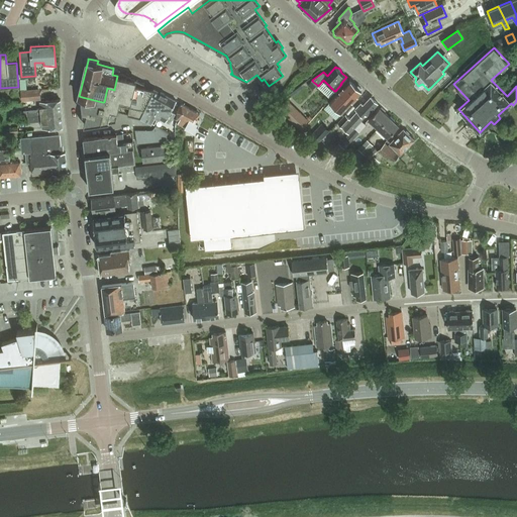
[(104,102),(102,102),(82,97),(82,100),(81,100),(82,114),(83,113),(86,114),(84,125),(116,120),(116,119),(118,111),(140,117),(154,89),(143,87),(144,85),(145,84),(113,69),(112,75),(117,76),(114,90),(107,88),(104,102)]
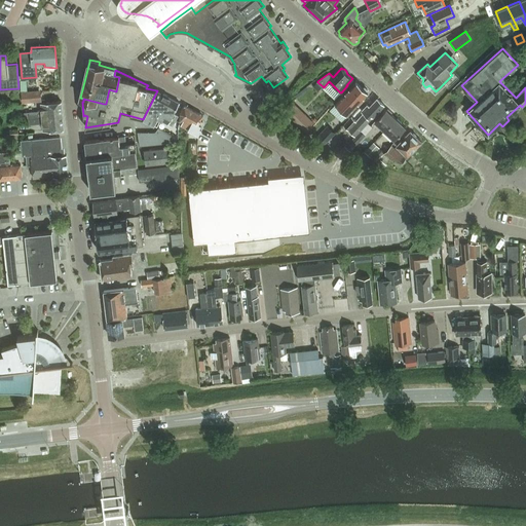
[(340,92),(329,81),(324,87),(335,99),(340,92)]
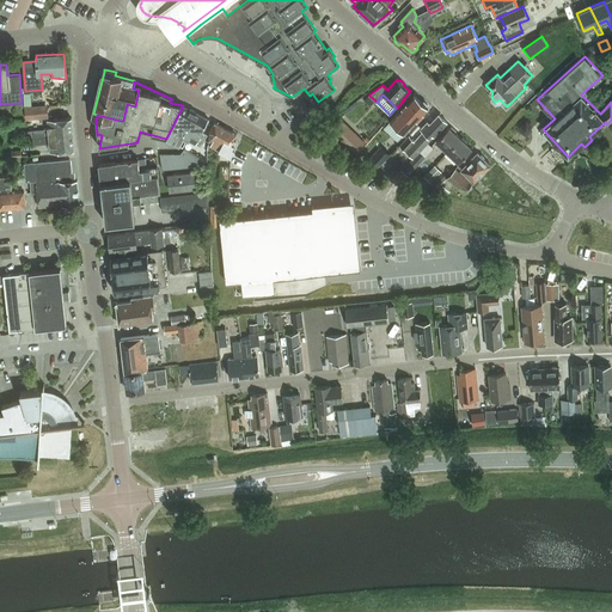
[(404,134),(428,108),(427,106),(427,104),(424,101),(422,102),(414,95),(390,121),(404,134)]
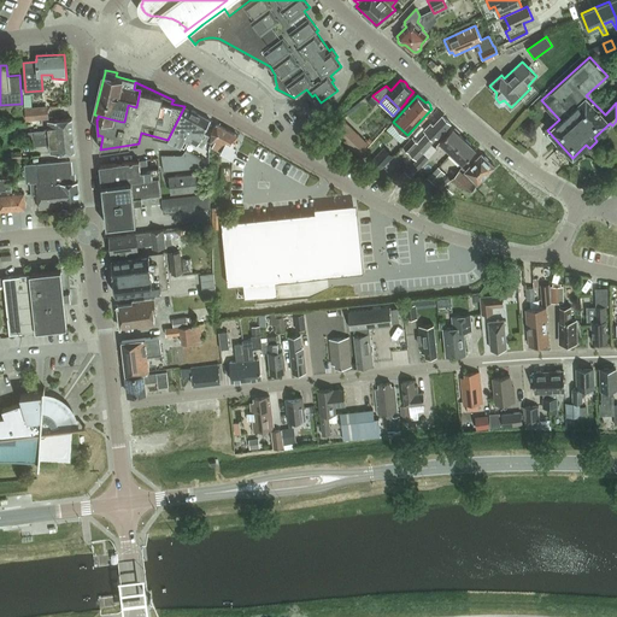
[(372,97),(366,101),(372,107),(378,101),(372,97)]
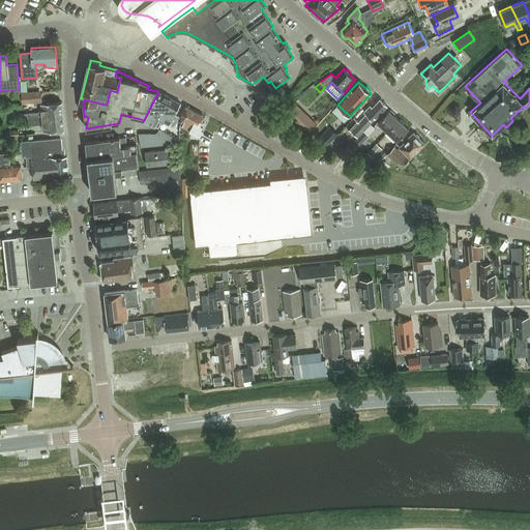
[(41,102),(40,91),(22,93),(23,105),(41,102)]
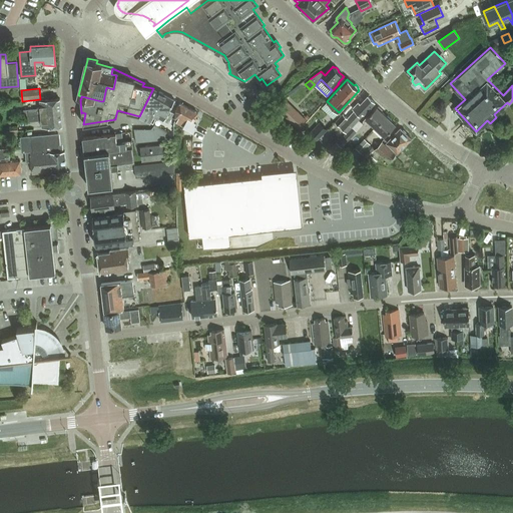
[(153,88),(139,116),(150,122),(150,121),(154,114),(168,122),(174,112),(169,109),(174,99),(153,88)]
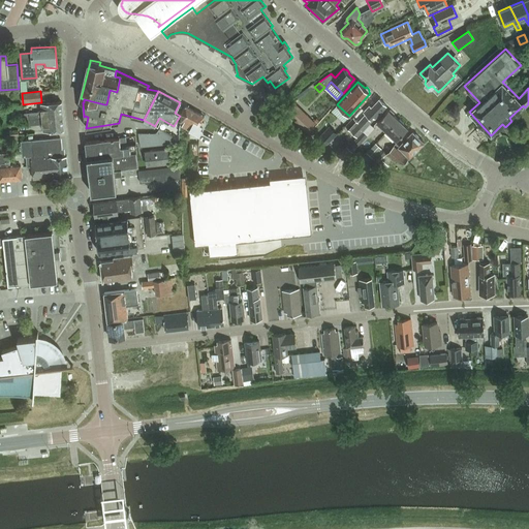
[(362,131),(386,105),(379,98),(372,106),(370,105),(364,112),(366,114),(359,122),(353,118),(345,126),(356,136),(362,131)]
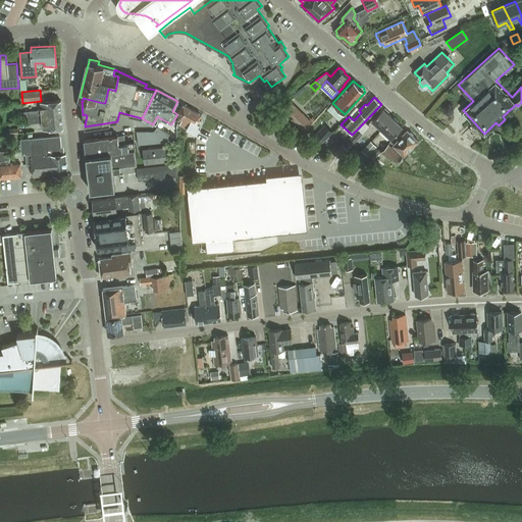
[(286,112),(294,104),(290,100),(281,108),(286,112)]
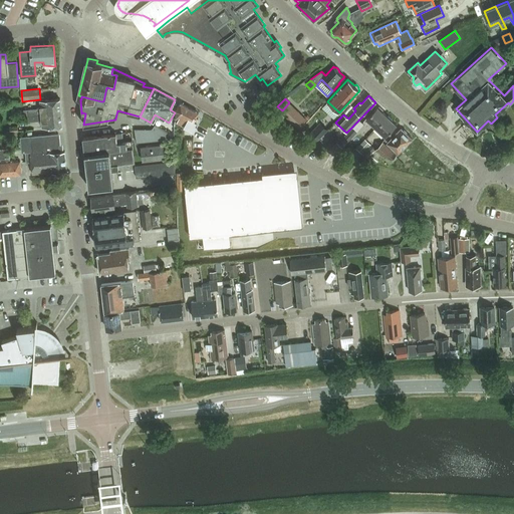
[(40,108),(26,109),(27,116),(60,112),(59,99),(39,101),(40,108)]
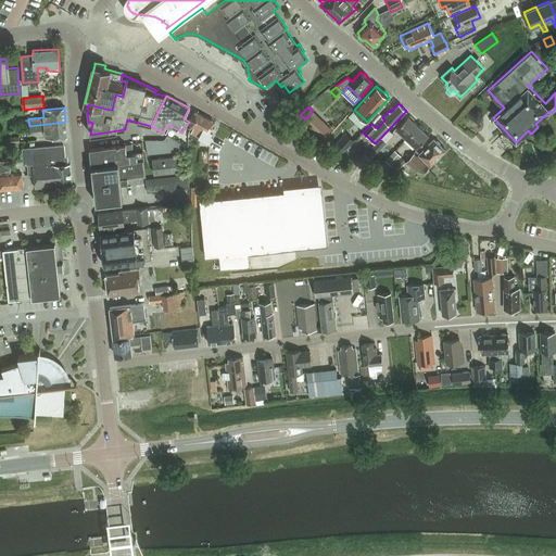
[(200,129),(206,117),(196,112),(191,121),(190,133),(194,135),(199,137),(202,130),(200,129)]
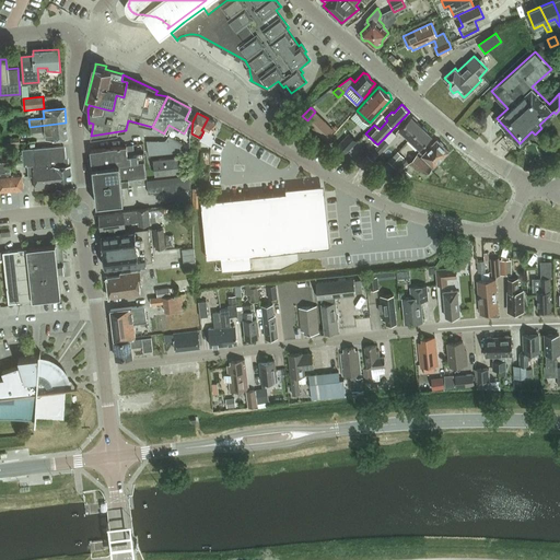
[(410,138),(421,126),(417,121),(418,120),(413,116),(412,117),(411,116),(399,129),(410,138)]
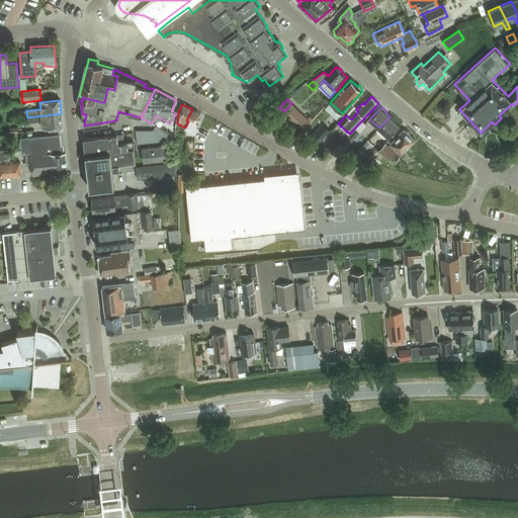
[(194,133),(198,126),(196,125),(199,119),(197,118),(200,114),(192,109),(186,120),(188,121),(185,127),(194,133)]
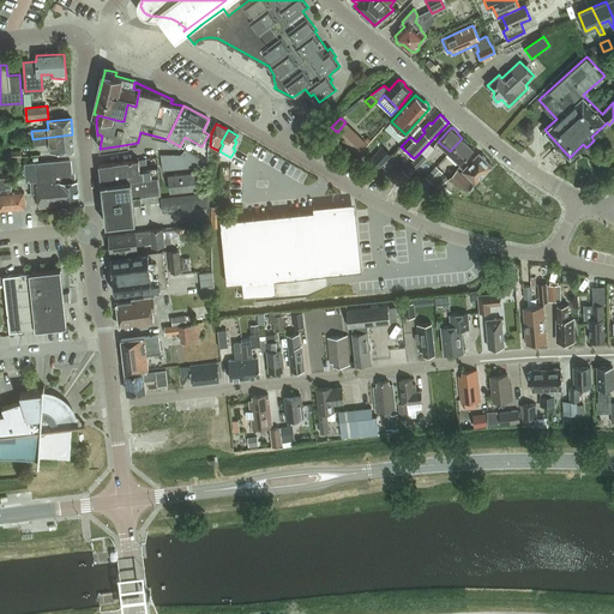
[(355,132),(347,142),(357,152),(367,143),(355,132)]
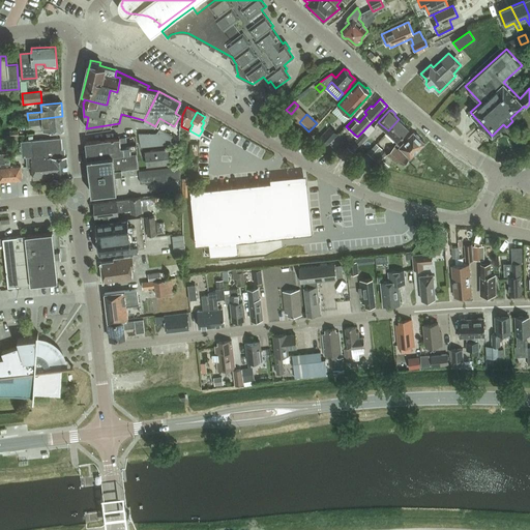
[(62,116),(28,120),(28,126),(42,124),(43,131),(64,129),(62,116)]
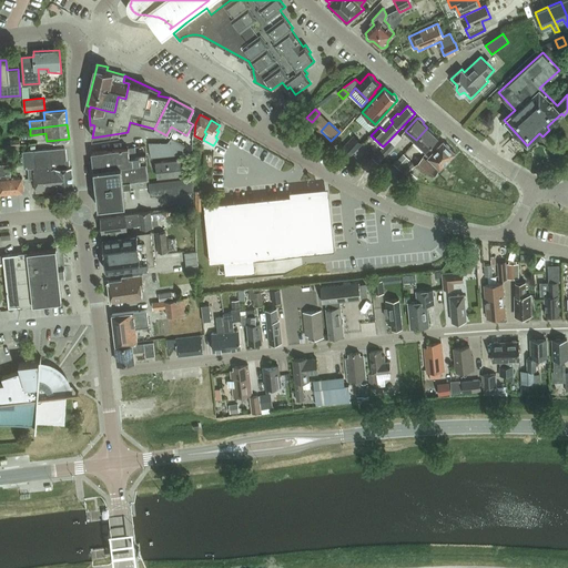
[(426,150),(438,138),(433,133),(434,132),(429,128),(428,129),(427,128),(416,140),(426,150)]
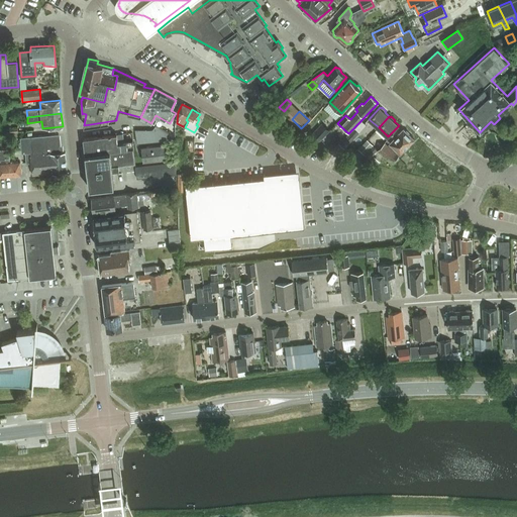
[(329,131),(321,123),(313,132),(321,139),(329,131)]
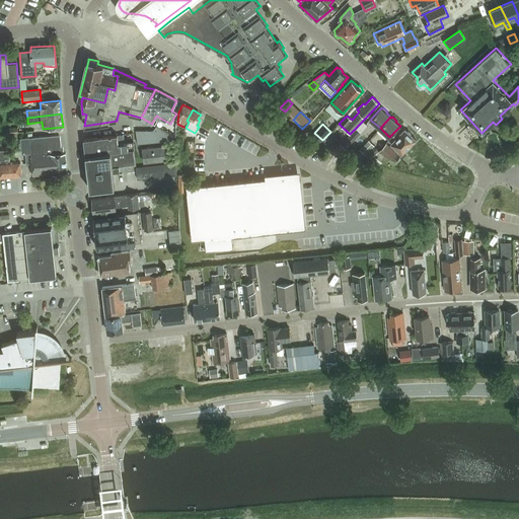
[(153,130),(136,130),(138,143),(172,140),(174,137),(156,126),(153,130)]
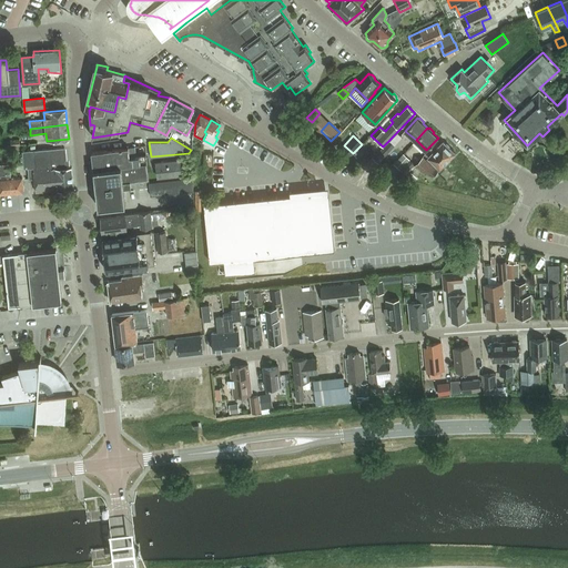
[(381,151),(385,155),(394,145),(388,141),(381,151)]
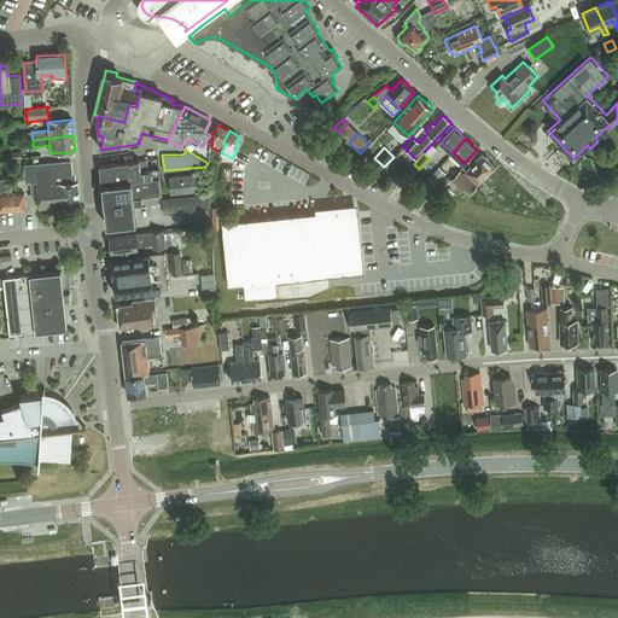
[(479,184),(495,167),(489,161),(489,158),(487,156),(484,156),(483,155),(466,172),(479,184)]
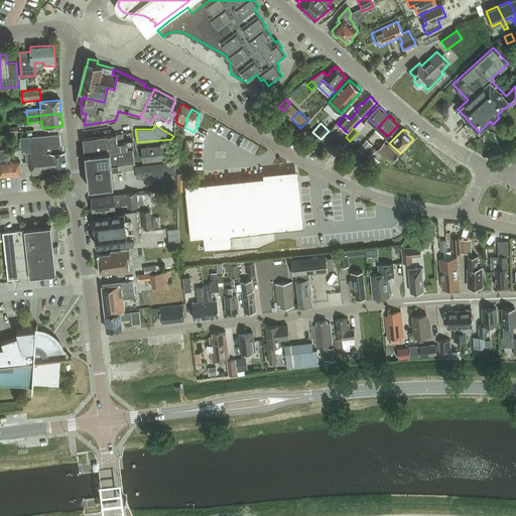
[(331,139),(336,144),(343,138),(337,133),(331,139)]
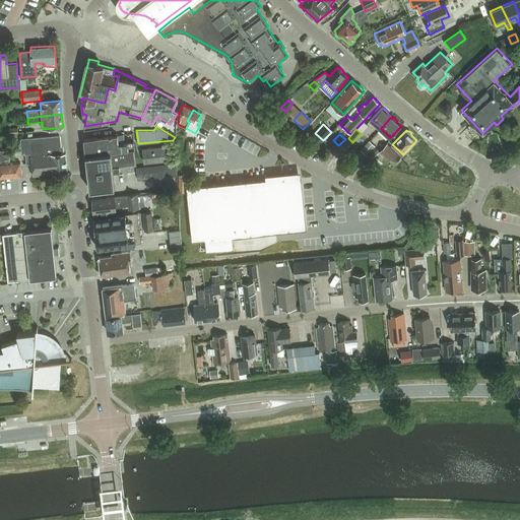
[(28,138),(20,139),(21,154),(25,154),(26,165),(31,164),(33,176),(63,174),(68,173),(66,152),(61,153),(61,150),(60,146),(59,135),(34,137),(34,138),(33,138),(28,138)]
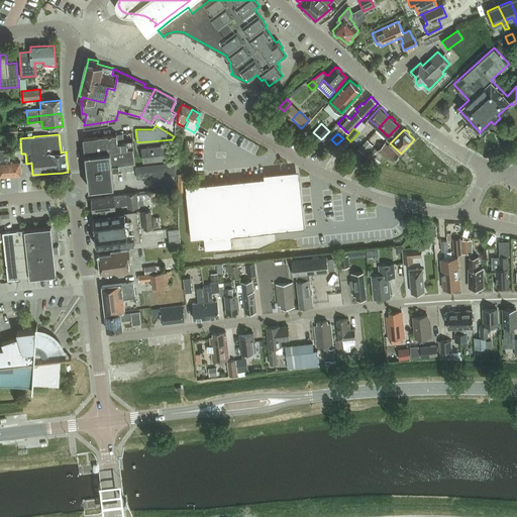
[(86,153),(133,148),(134,148),(133,141),(126,142),(124,142),(123,135),(117,135),(117,134),(84,138),(86,153)]
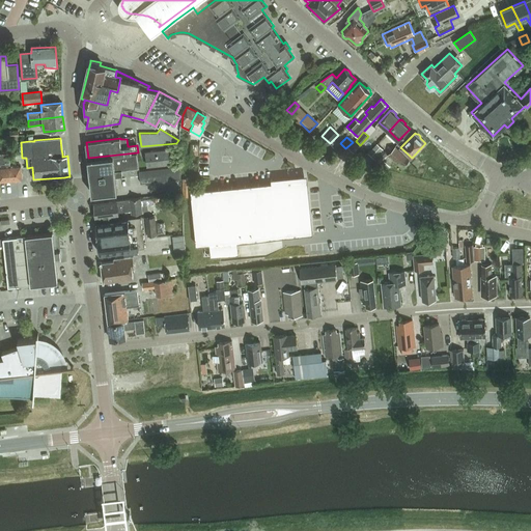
[(395,146),(388,154),(404,165),(410,160),(395,146)]
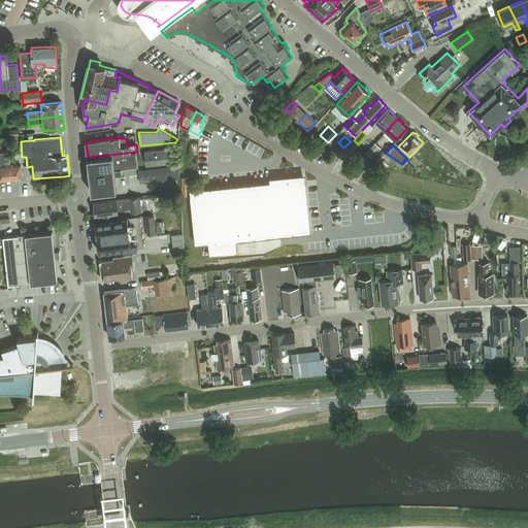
[(170,161),(168,147),(145,150),(146,164),(170,161)]
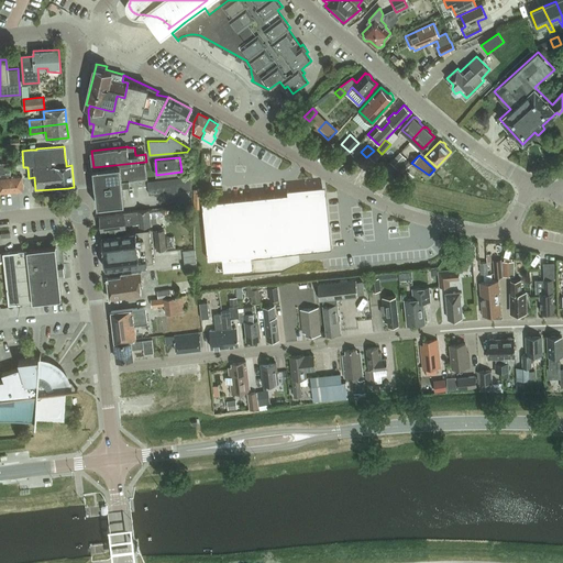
[(406,158),(397,168),(401,173),(411,163),(406,158)]
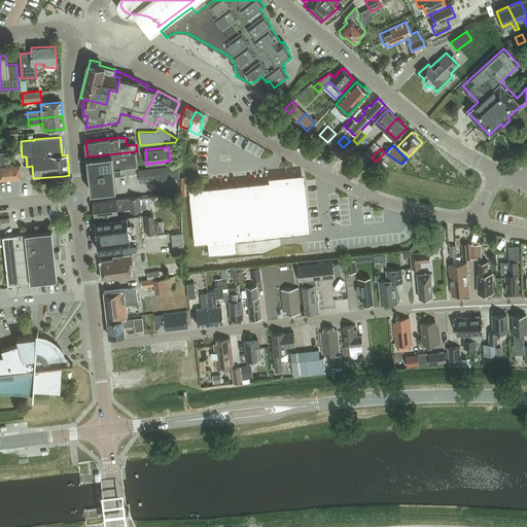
[(0,181),(22,179),(21,165),(19,166),(19,163),(10,164),(9,151),(0,151),(0,181)]
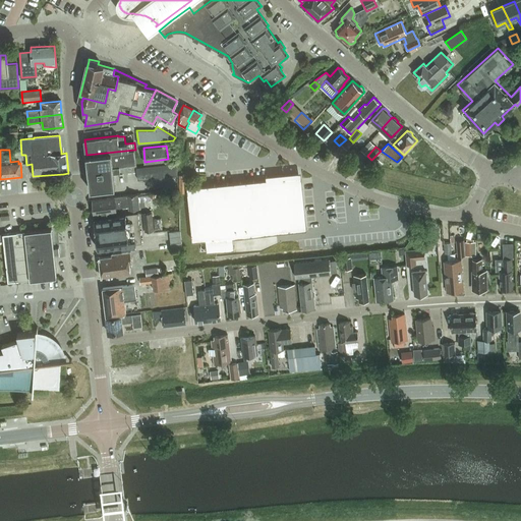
[(91,190),(93,190),(116,187),(114,173),(120,172),(120,166),(136,164),(134,150),(87,155),(91,190)]
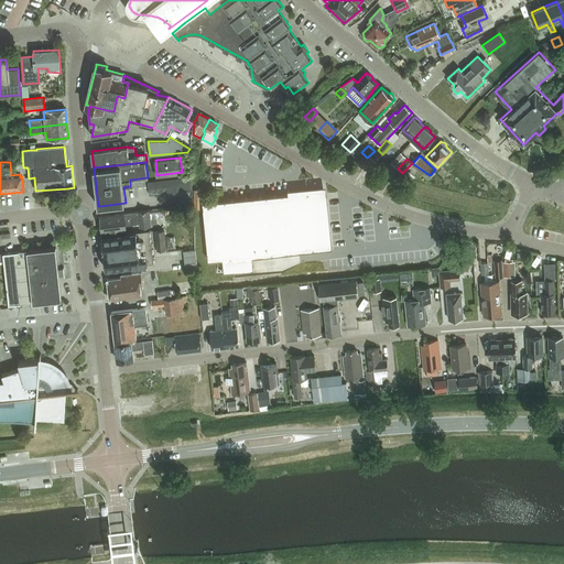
[(191,175),(148,181),(150,194),(192,188),(191,175)]
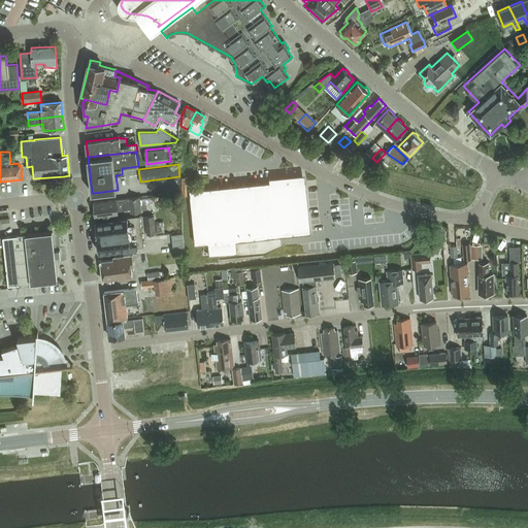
[(297,179),(190,190),(196,242),(209,241),(210,253),(231,251),(230,239),(310,231),(309,219),(301,219),(297,179)]
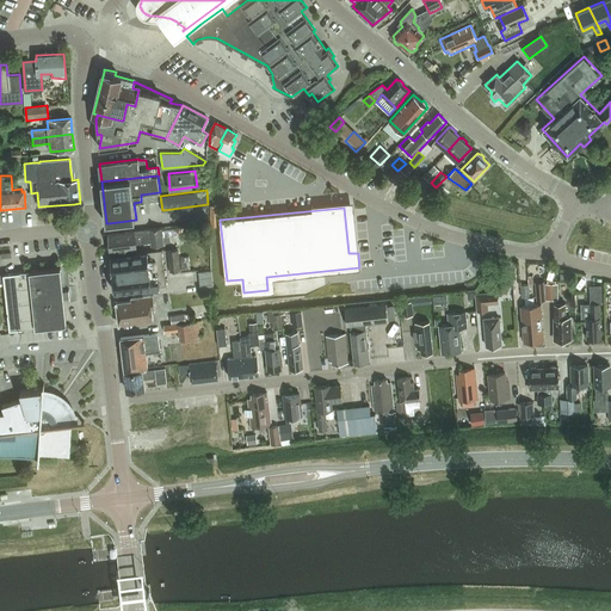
[(135,230),(107,234),(110,253),(137,250),(136,245),(150,242),(150,247),(165,245),(162,228),(135,230)]
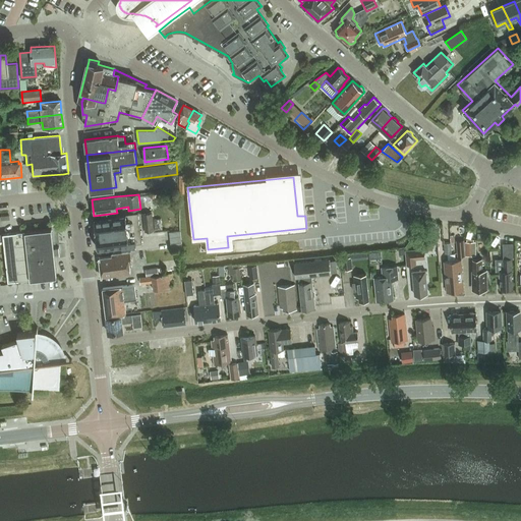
[(154,230),(152,212),(142,213),(145,231),(154,230)]
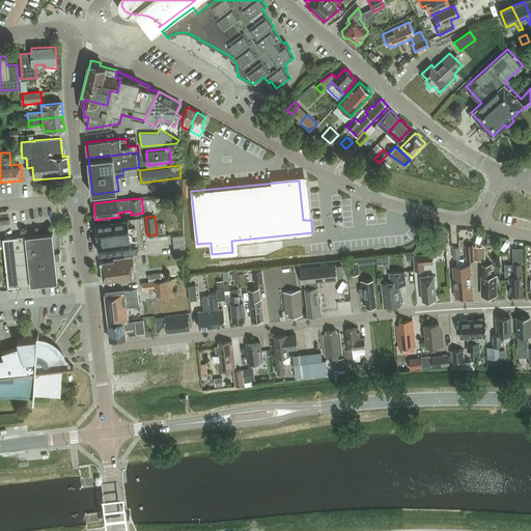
[(101,252),(144,247),(140,217),(96,222),(101,252)]
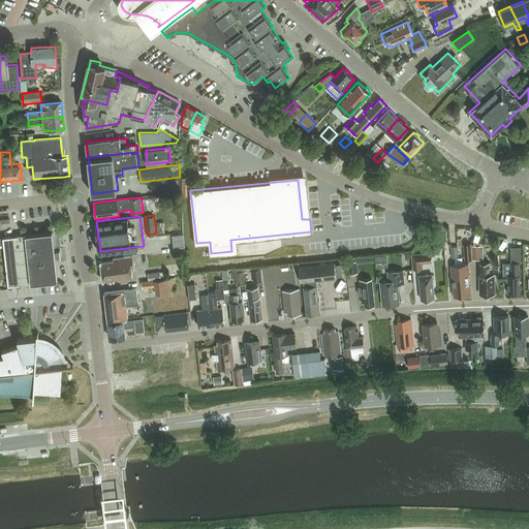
[(3,237),(8,285),(31,283),(58,280),(56,258),(62,257),(61,251),(55,252),(53,231),(26,235),(3,237)]
